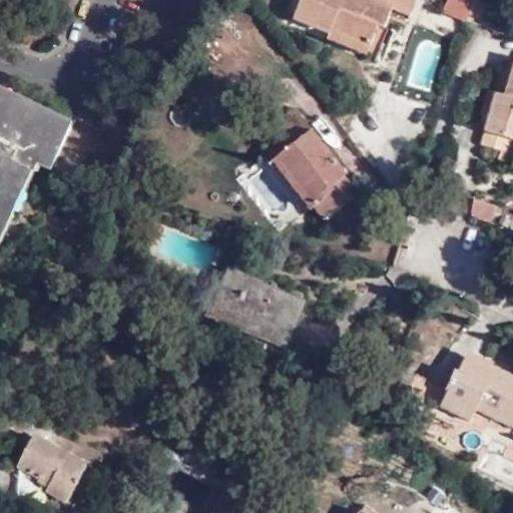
[(294,0),(288,17),(325,30),(327,25),(367,40),(374,23),(379,24),(387,6),(401,11),(405,0),(335,0),(294,0)]
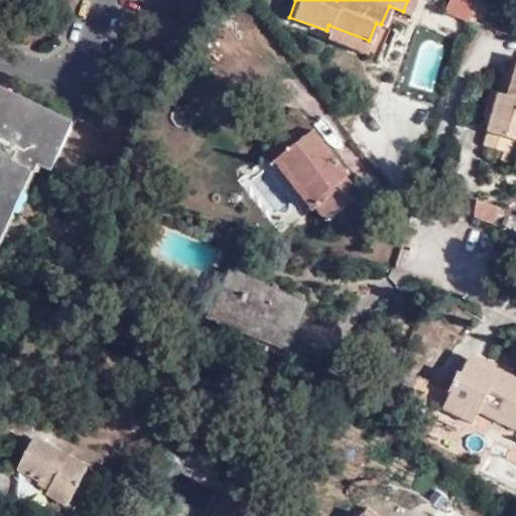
[(486,0),(471,0),(467,15),(501,30),(510,11),(486,0)]
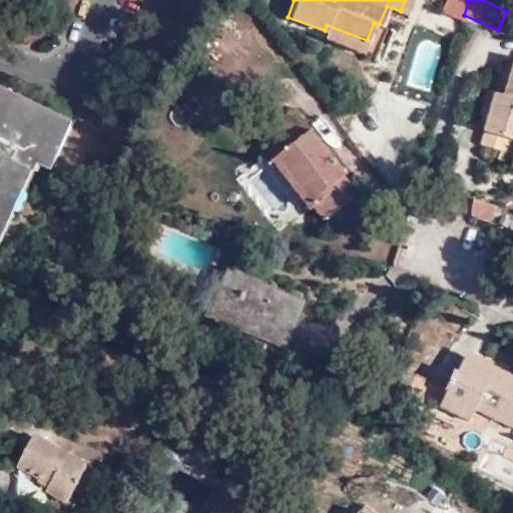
[(362,51),(367,40),(327,25),(325,30),(323,34),(362,51)]
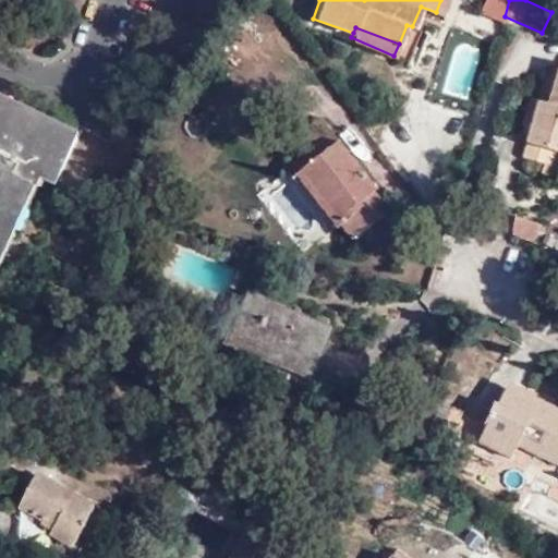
[(555,149),(557,150),(557,61),(553,60),(548,72),(541,70),(532,96),(523,94),(512,123),(521,126),(511,155),(531,162),(536,165),(545,147),(555,149)]
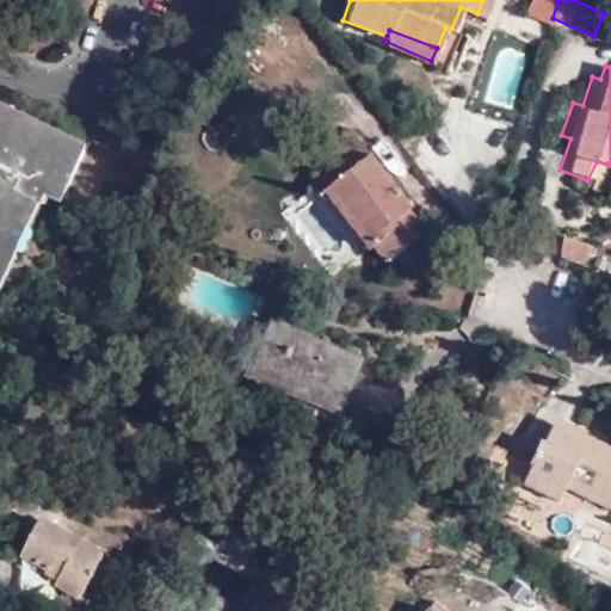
[(90,143),(0,99),(0,288),(48,192),(61,199),(90,143)]
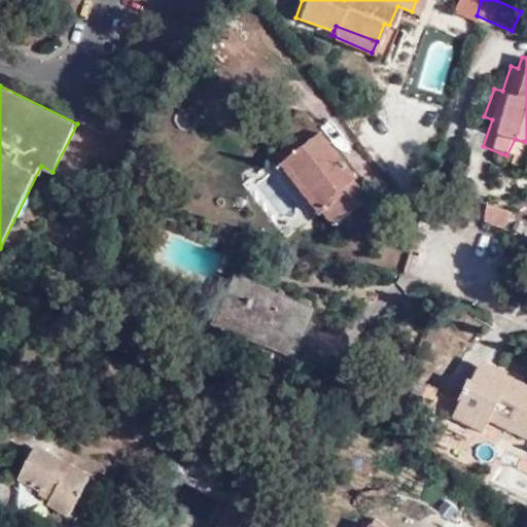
[(340,176),(288,111),(264,131),(275,144),(261,154),(318,224),(335,211),(352,198),(339,179),(340,176)]
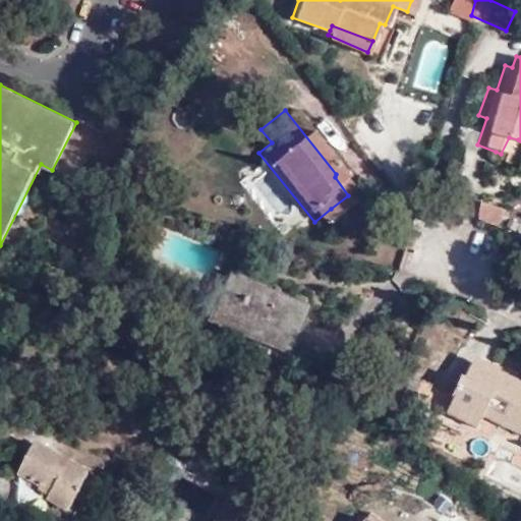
[(508,165),(518,139),(509,137),(501,154),(496,152),(491,160),(508,165)]
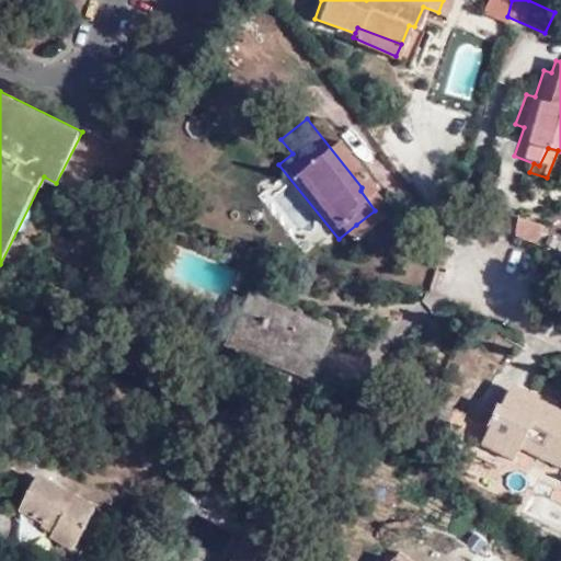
[(516,217),(510,235),(537,244),(542,227),(516,217)]
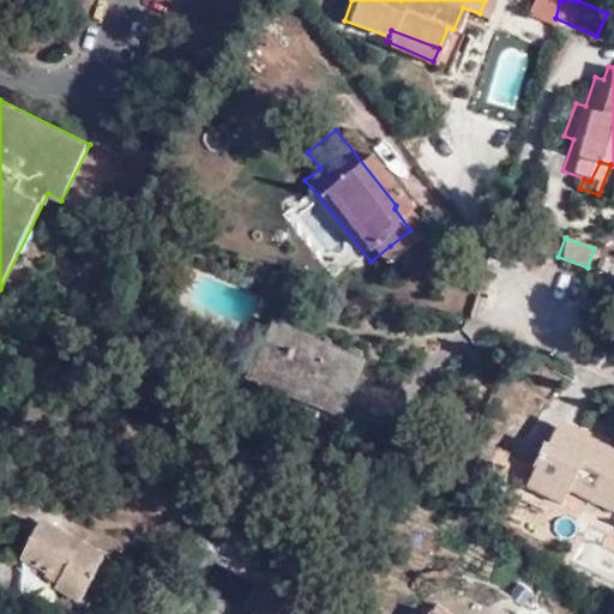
[(390,246),(371,262),(383,276),(402,259),(390,246)]
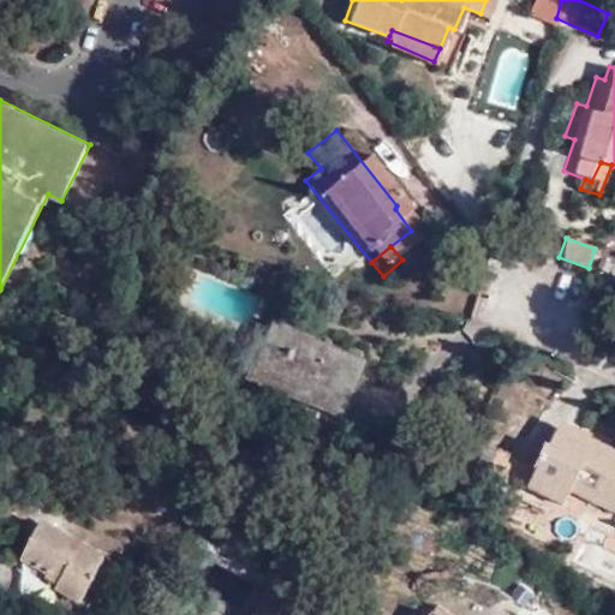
[(366,358),(272,321),(255,366),(292,382),(288,392),(346,412),(366,358)]
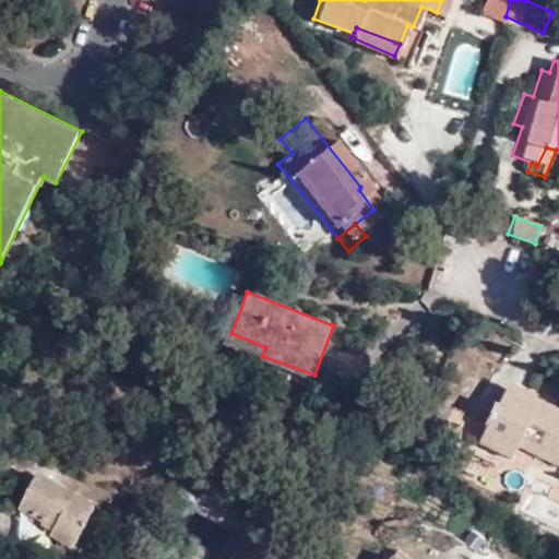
[(470,387),(478,392),(497,365),(478,352),(472,359),(483,367),(470,387)]
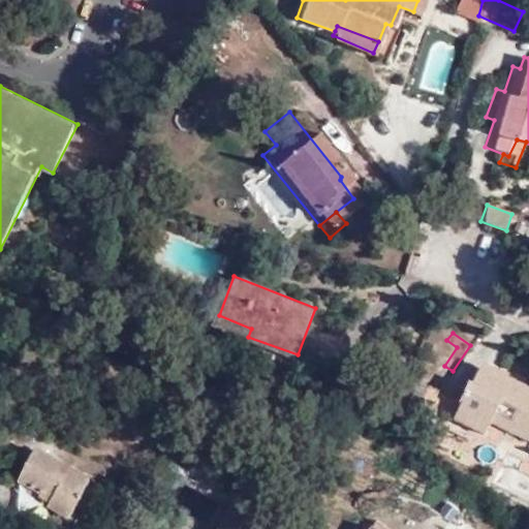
[(431,378),(417,402),(449,419),(453,412),(484,429),(490,418),(528,437),(528,383),(516,376),(510,383),(498,377),(500,370),(480,361),(472,374),(468,374),(459,390),(431,378)]
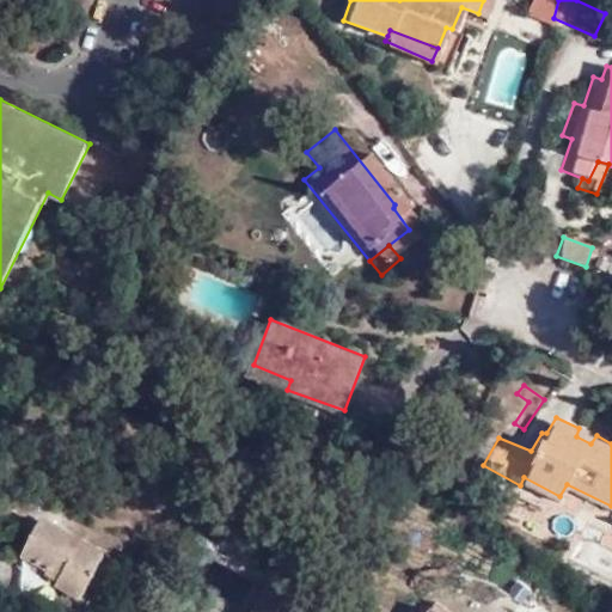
[(560,496),(524,477),(520,485),(506,514),(538,538),(560,496)]
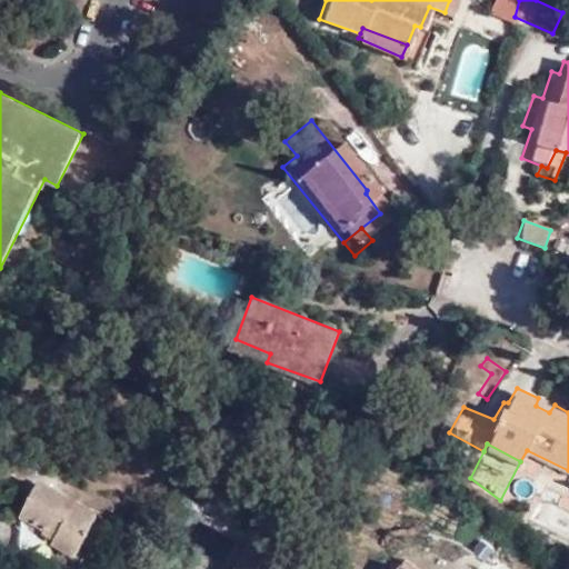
[(97,518),(39,487),(21,520),(57,538),(51,547),(76,559),(97,518)]
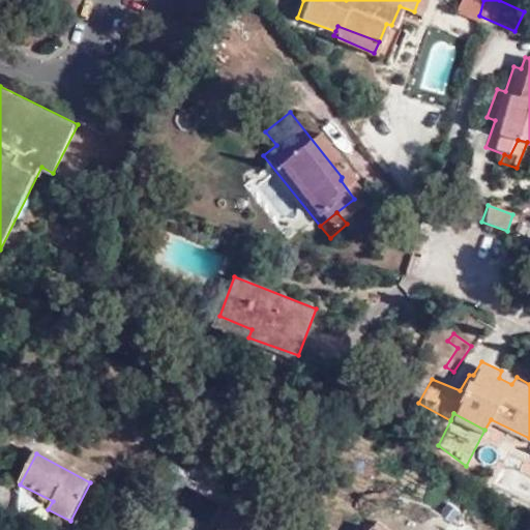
[(253,529),(260,520),(232,503),(215,529),(253,529)]
